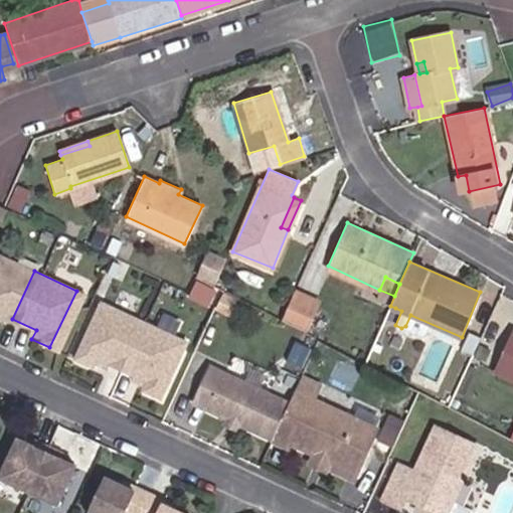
[(316,302),(292,291),(280,319),(304,329),(316,302)]
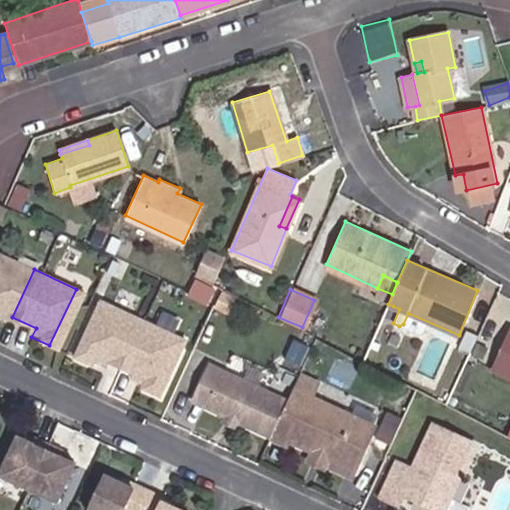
[(231,297),(220,292),(214,306),(224,310),(231,297)]
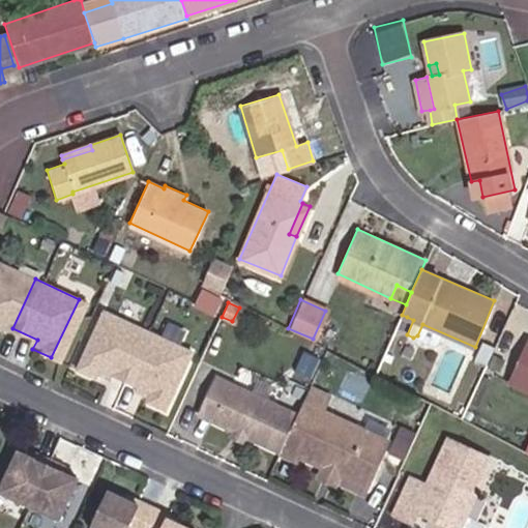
[(118,378),(141,328),(97,308),(69,367),(88,375),(92,365),(118,378)]
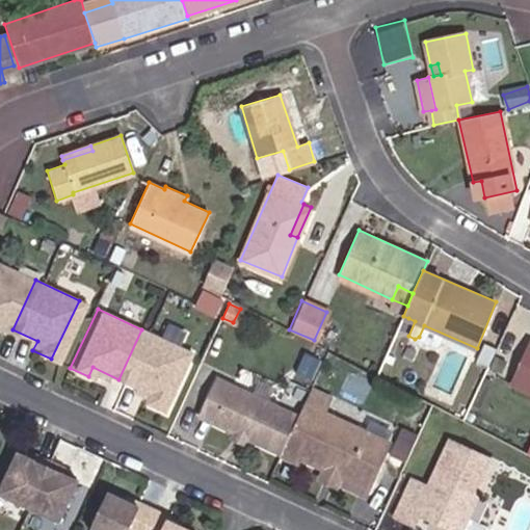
[(403,330),(408,318),(403,316),(397,327),(403,330)]
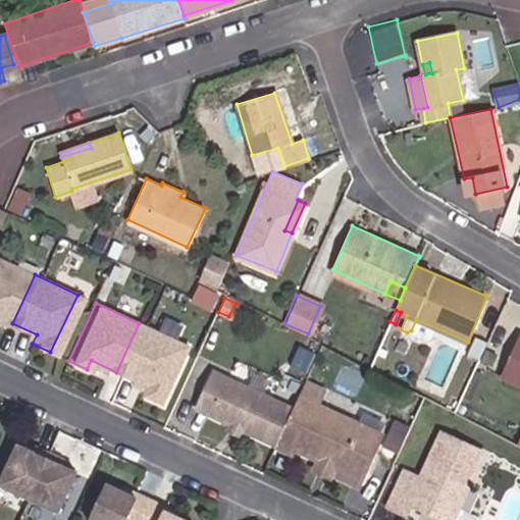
[(154,401),(182,344),(139,323),(116,372),(141,383),(136,393),(154,401)]
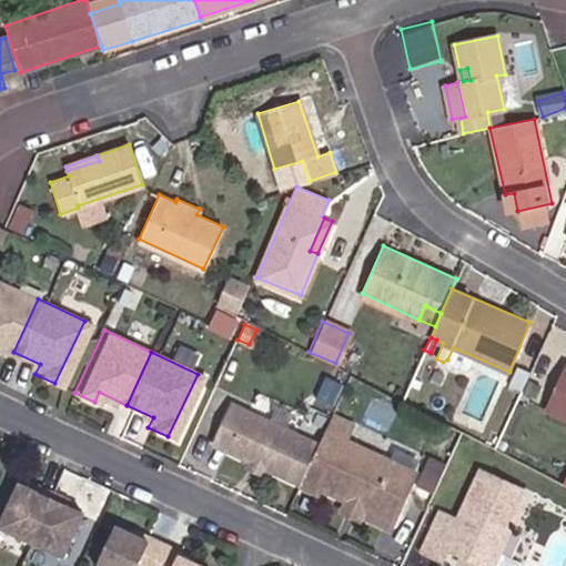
[(522,391),(531,372),(517,366),(509,385),(522,391)]
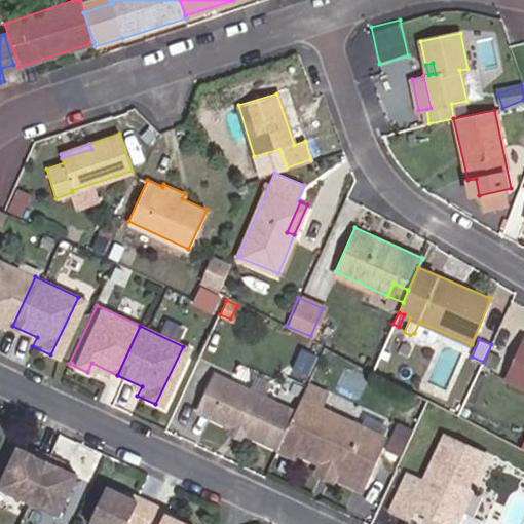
[(523,340),(507,378),(523,386),(523,340)]
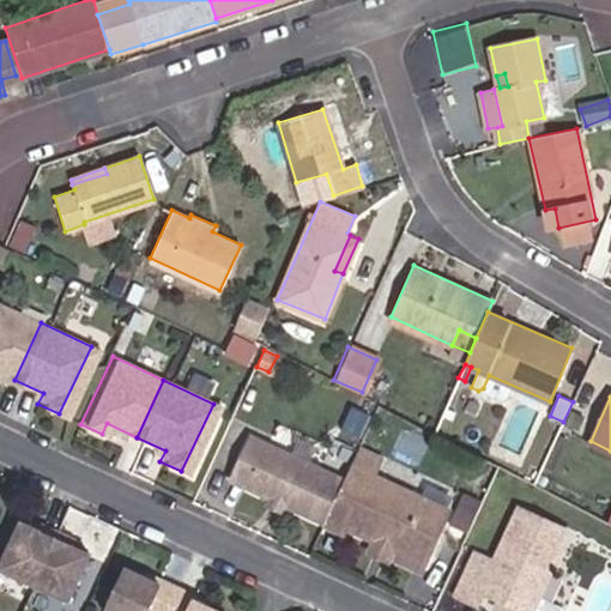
[(362,434),(375,405),(368,401),(354,430),(362,434)]
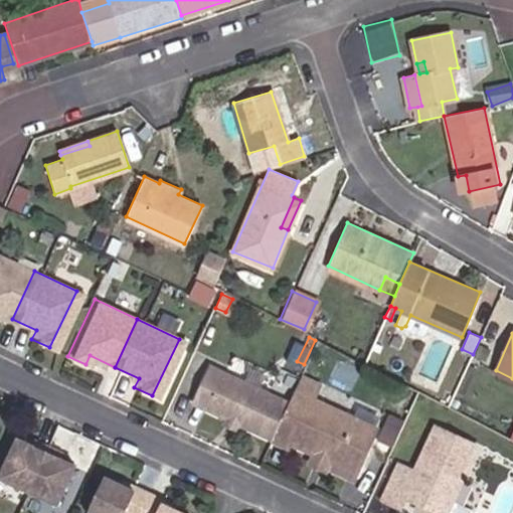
[(380,345),(373,342),(371,348),(377,351),(380,345)]
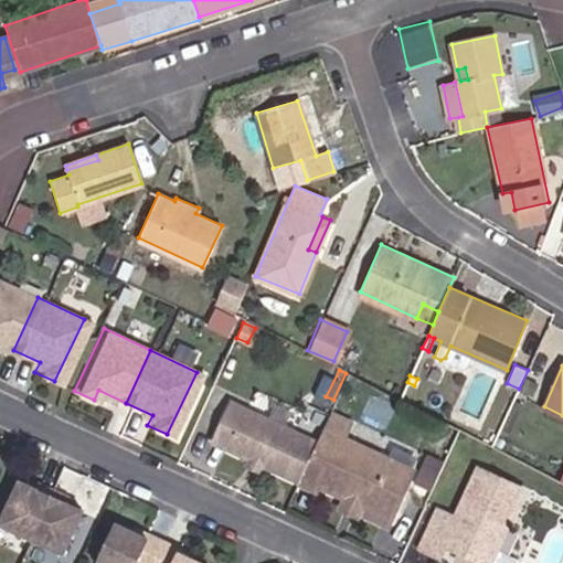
[(262,463),(296,479),(316,439),(227,397),(209,438),(247,456),(258,461),(262,463)]
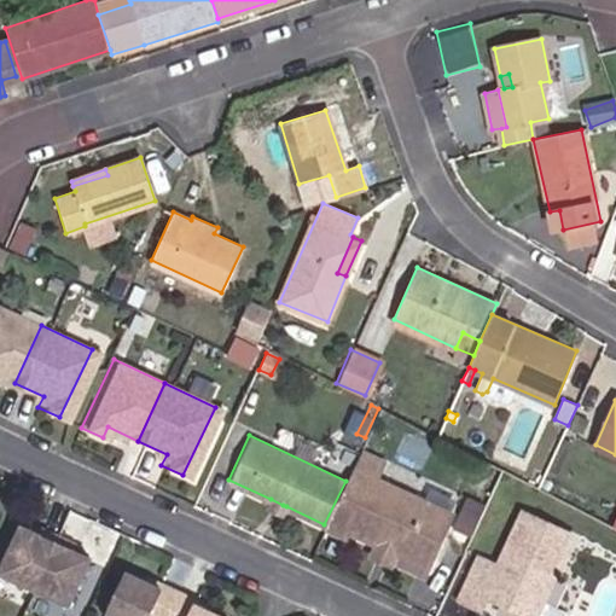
[(451,512),(352,466),(346,481),(324,524),(344,533),(347,528),(375,541),(381,544),(383,539),(390,542),(388,547),(394,551),(426,565),(451,512)]
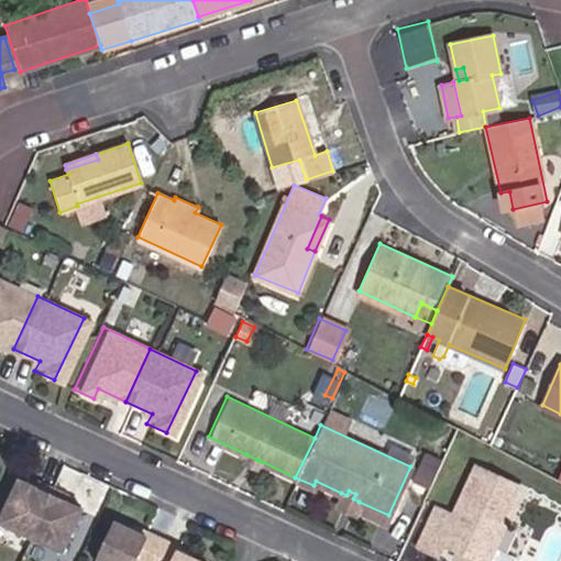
[(257,468),(261,461),(257,460),(246,454),(244,461),(257,468)]
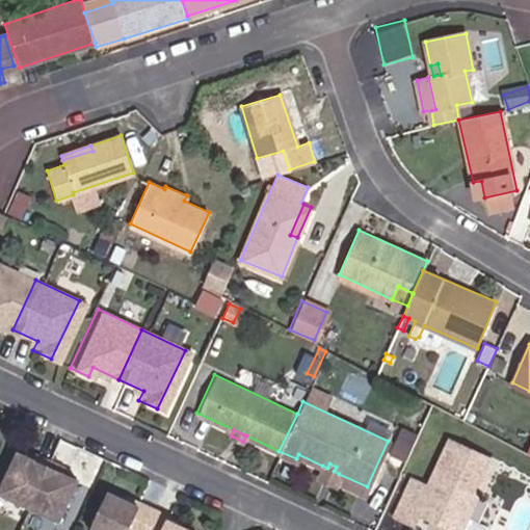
[(492,457),(449,438),(427,484),(411,477),(393,512),(412,521),(416,510),(431,518),(438,521),(434,527),(440,529),(479,529),(483,523),(465,513),(492,457)]
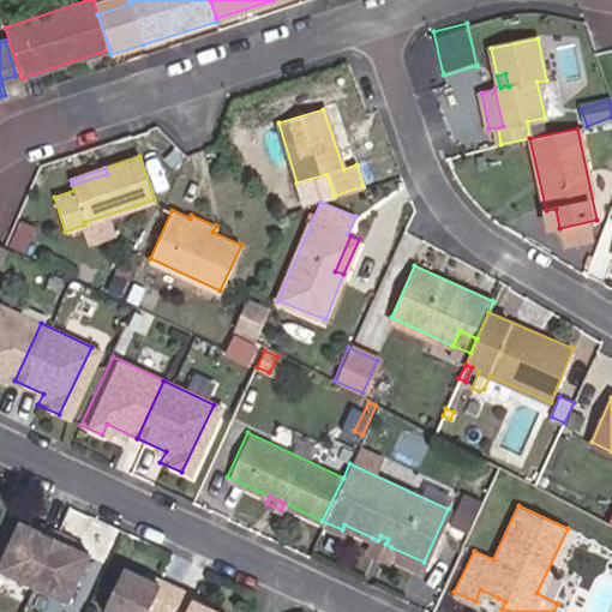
[(73,539),(39,522),(36,529),(17,521),(0,557),(0,571),(65,603),(88,555),(70,545),(73,539)]
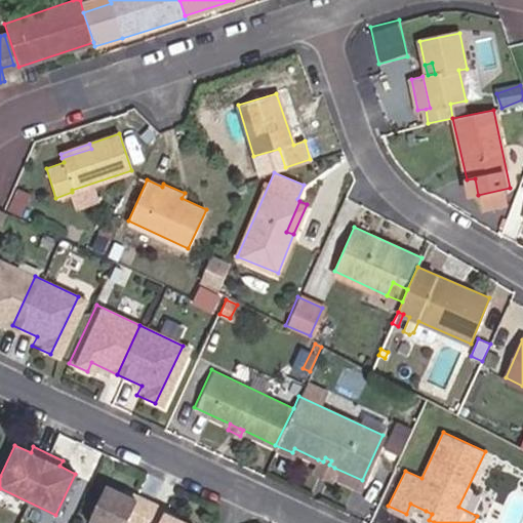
[(331,460),(325,457),(323,461),(318,459),(314,469),(330,477),(334,468),(329,465),(331,460)]
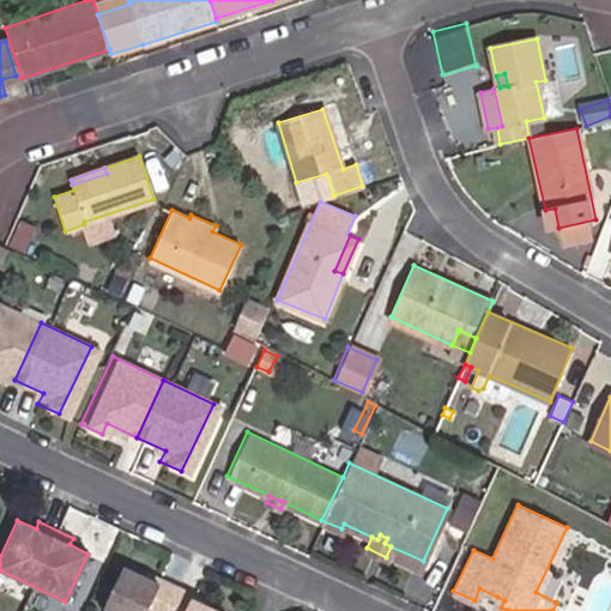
[(121,569),(101,610),(213,610),(206,608),(192,602),(195,594),(159,578),(156,584),(141,578),(121,569)]
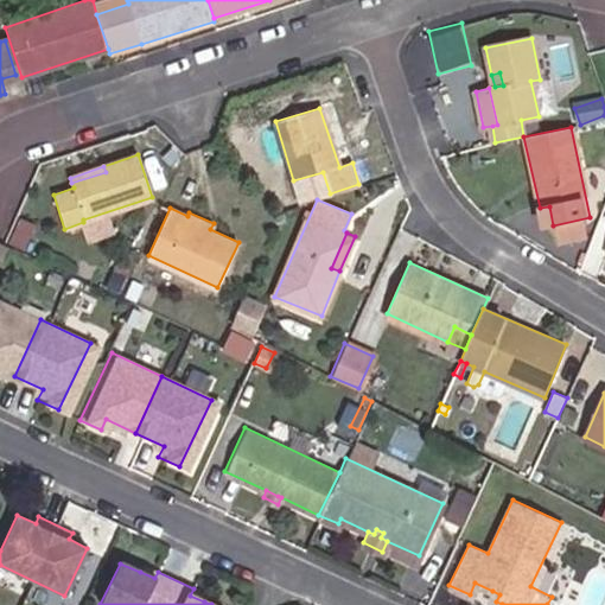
[(144,566),(140,572),(154,578),(158,572),(144,566)]
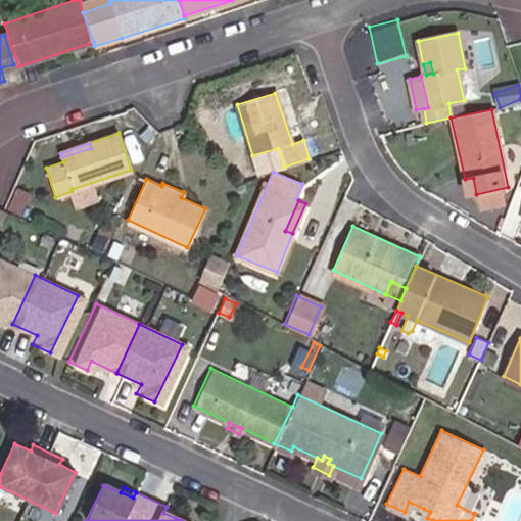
[(178,512),(167,507),(163,513),(176,518),(178,512)]
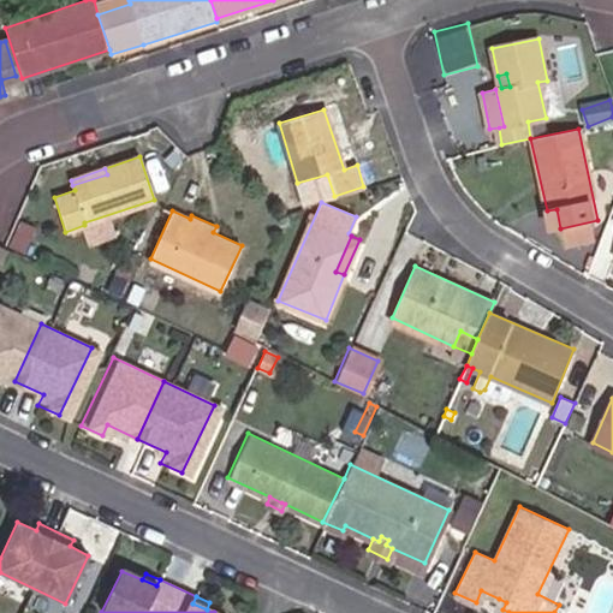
[(506,602),(499,599),(495,606),(503,609),(506,602)]
